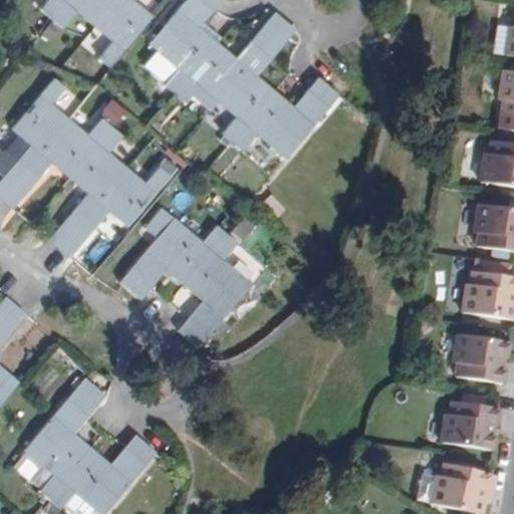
[(47,0),(40,8),(51,18),(66,0),(47,0)]
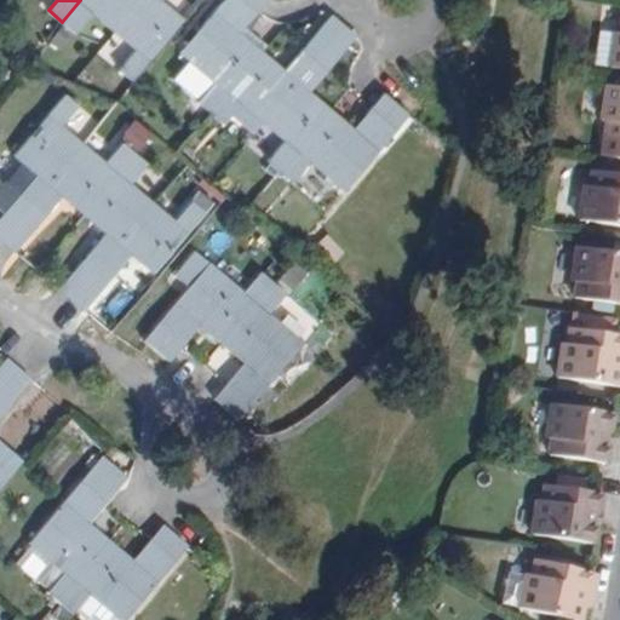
[(80,0),(62,22),(74,33),(92,12),(113,30),(137,0),(80,0)]
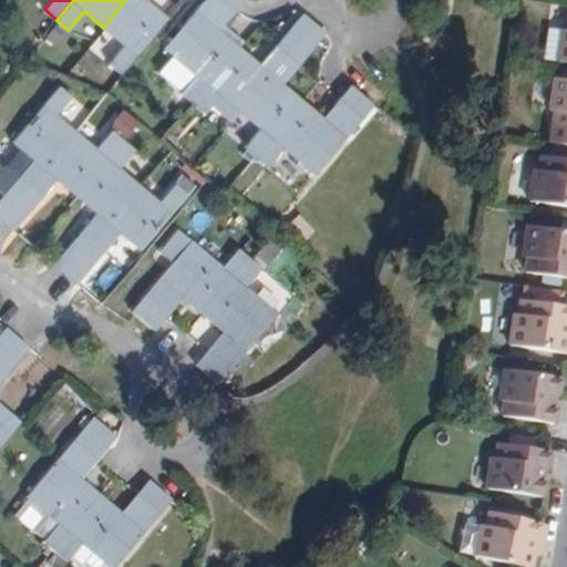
[(125,0),(103,28),(124,45),(109,64),(121,74),(169,19),(148,0),(125,0)]
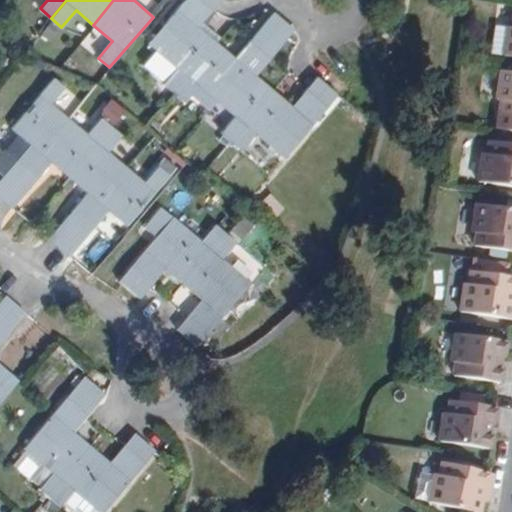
[(173,92),(217,42),(198,26),(203,21),(219,0),(184,0),(149,43),(177,67),(163,85),(173,92)]
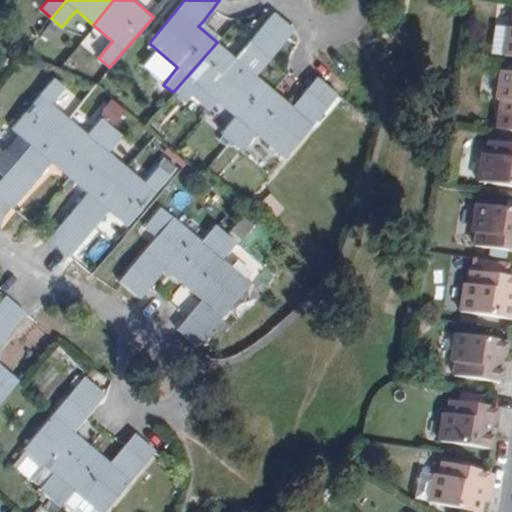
[(284,22),(274,13),(235,57),(217,42),(173,92),(184,102),(199,86),(216,100),(284,22)]
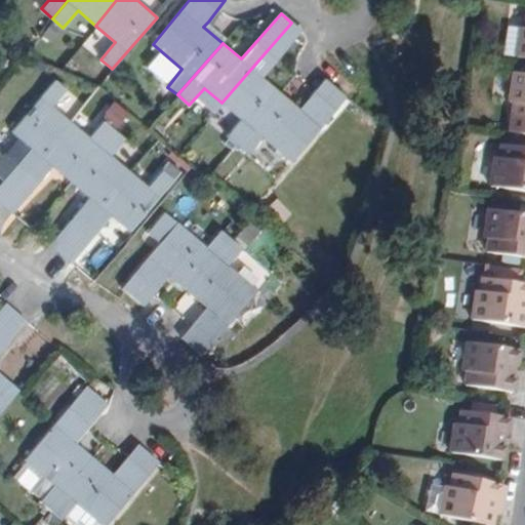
[(227,38),(208,22),(203,27),(223,43),(227,38)]
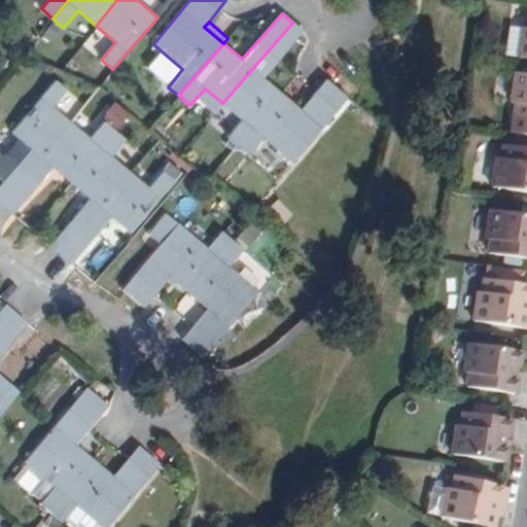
[(266,78),(305,33),(292,23),(222,103),(242,120),(229,137),(238,146),(282,93),(266,78)]
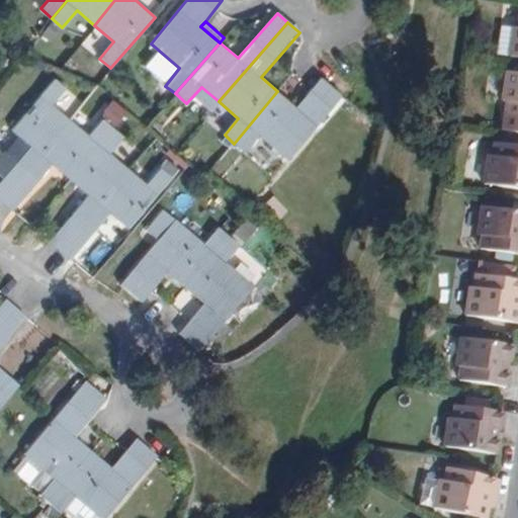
[(511,60),(517,60),(517,30),(516,30),(503,29),(499,57),(511,59),(511,60)]
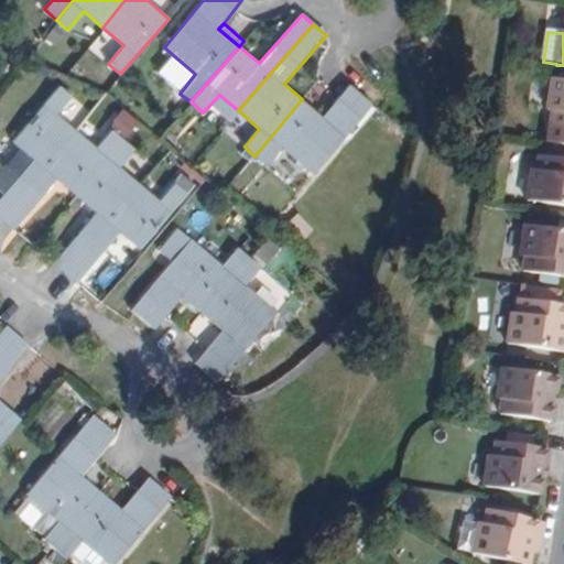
[(551,129),(563,130),(563,83),(554,82),(549,111),(553,114),(551,129)]
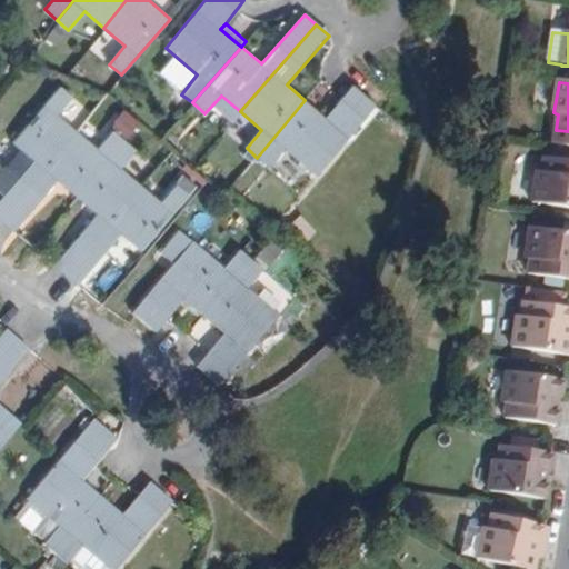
[(0,219),(1,221),(76,131),(57,116),(72,97),(58,85),(10,142),(31,159),(10,186),(0,197),(0,219)]
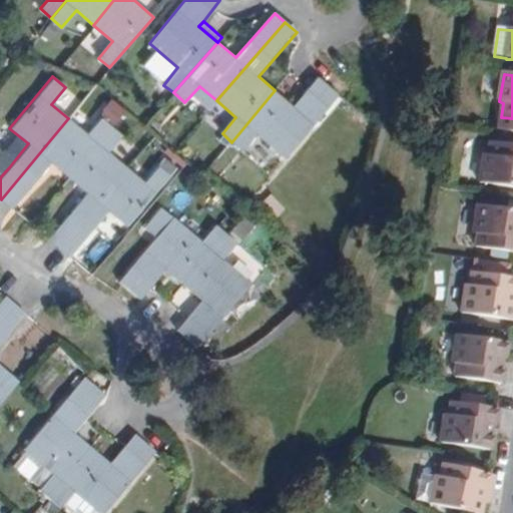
[(339,94),(329,85),(319,77),(294,106),(275,90),(231,142),(242,152),(258,135),(285,157),(318,119),(339,94)]
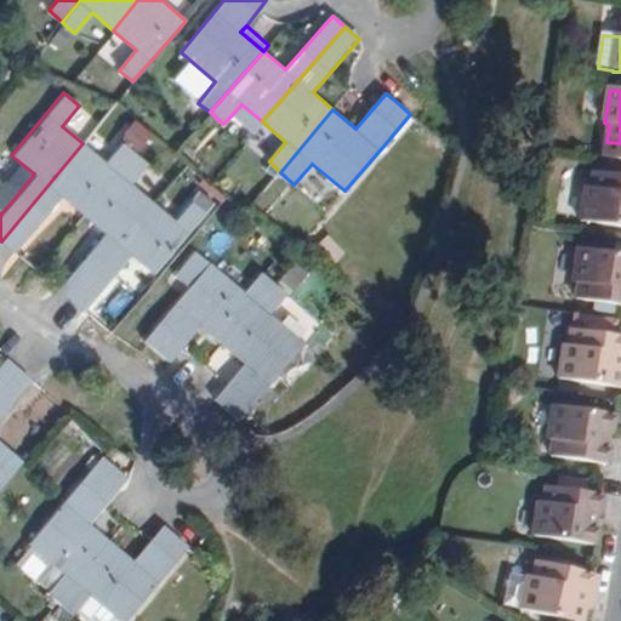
[(84,215),(135,154),(121,142),(104,161),(83,143),(1,241),(15,252),(62,197),(84,215)]
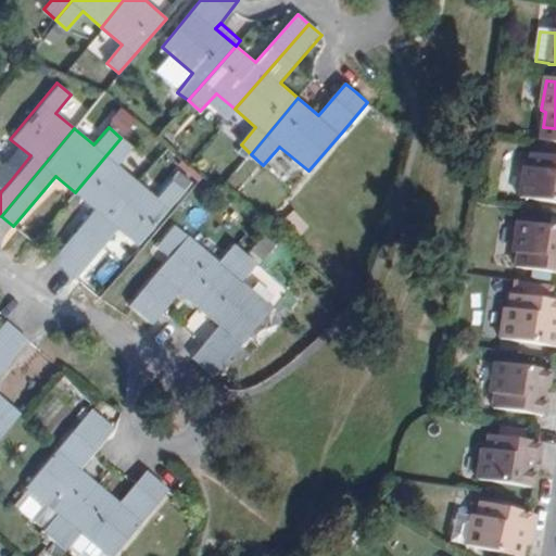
[(65,268),(137,180),(118,166),(134,148),(121,138),(75,192),(95,209),(53,258),(65,268)]
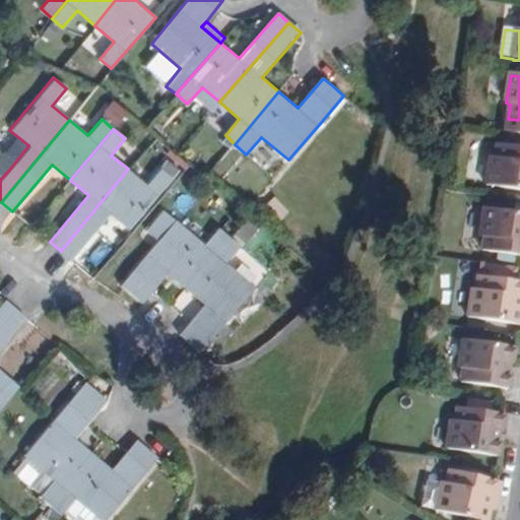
[(28,145),(9,130),(0,141),(11,150),(0,163),(9,170),(28,145)]
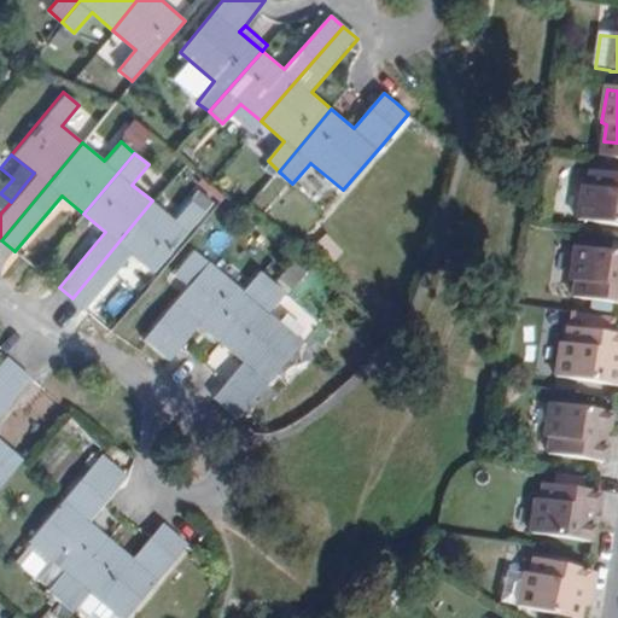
[(617,228),(617,178),(593,174),(590,191),(584,190),(579,223),(617,228)]
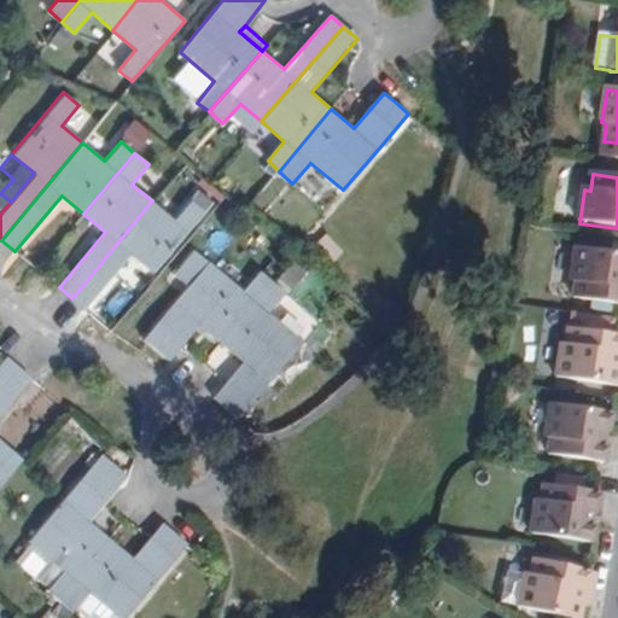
[(73,298),(83,308),(129,251),(155,272),(204,210),(192,199),(187,202),(174,192),(159,207),(152,200),(73,298)]
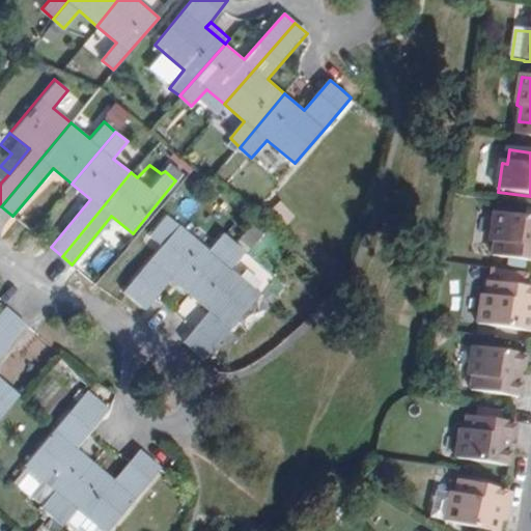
[(530,219),(490,214),(485,242),(490,244),(487,257),(530,262),(530,219)]
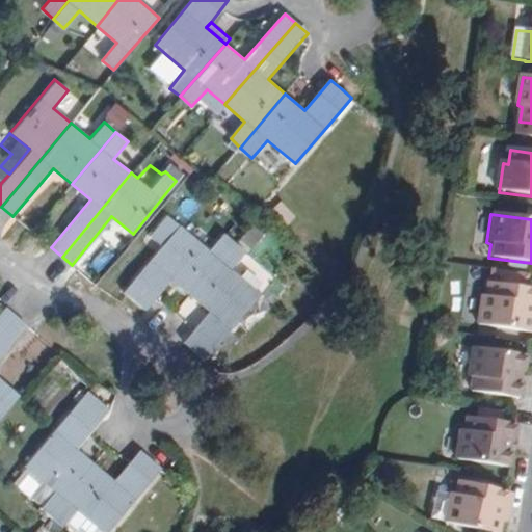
[(190,297),(236,244),(224,234),(209,251),(180,225),(167,215),(149,237),(161,248),(124,291),(147,309),(171,281),(190,297)]
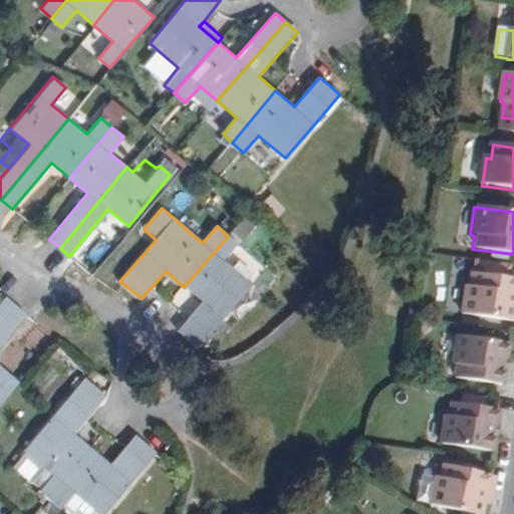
[(238,244),(228,236),(184,287),(201,301),(177,330),(198,348),(251,285),(224,261),(238,244)]
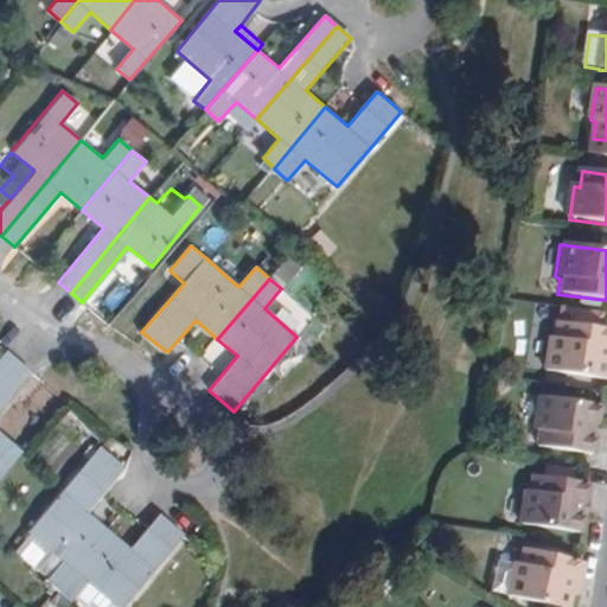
[(606,347),(606,330),(605,330),(554,324),(551,338),(545,338),(541,370),(606,381),(606,378),(606,362),(606,349),(606,347)]
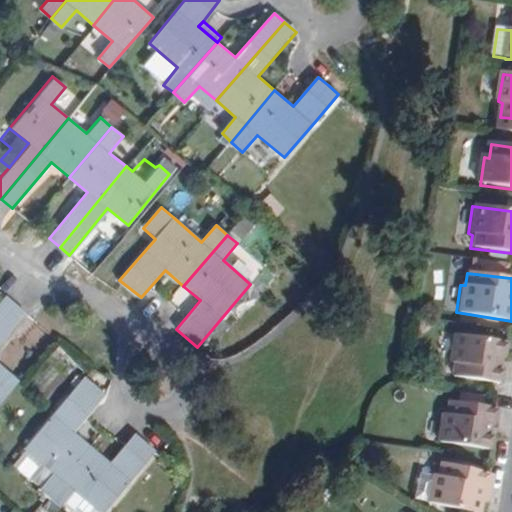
[(0,324),(16,306),(5,297),(3,298),(0,300),(0,324)]
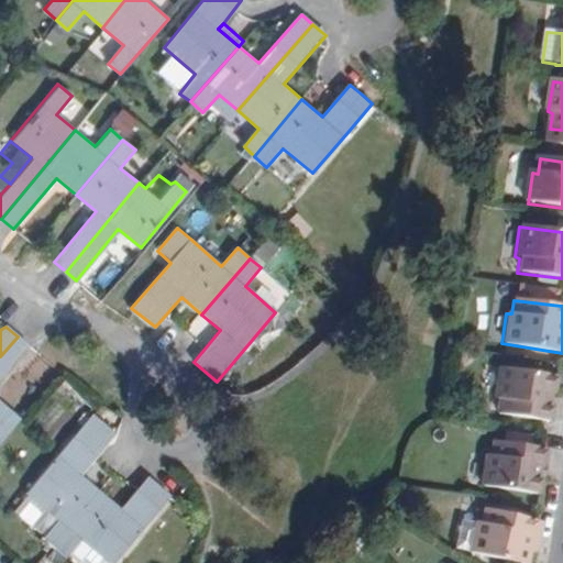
[(0,400),(0,378),(28,346),(28,345),(18,337),(0,356),(0,445),(22,419),(0,400)]
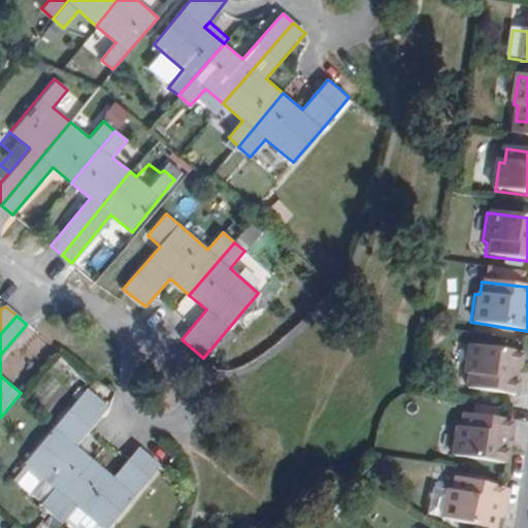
[(508,395),(517,396),(519,382),(514,381),(516,368),(520,369),(522,354),(470,345),(466,373),(469,375),(468,389),(508,395)]
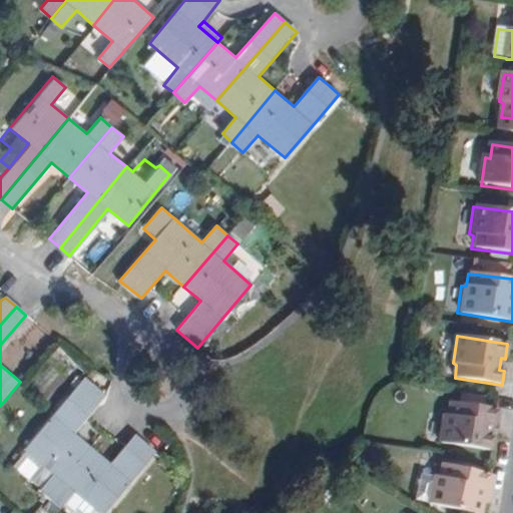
[(51,498),(91,449),(72,433),(105,395),(84,378),(25,448),(52,473),(39,489),(51,498)]
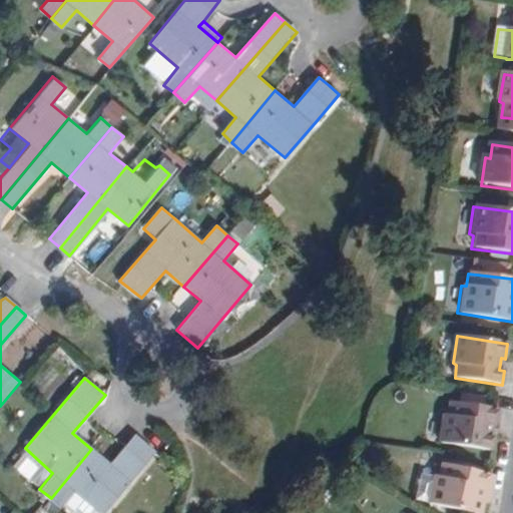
[(496,425),(498,410),(491,408),(452,403),(449,417),(445,416),(441,443),(492,451),(494,436),(490,436),(492,425),(496,425)]
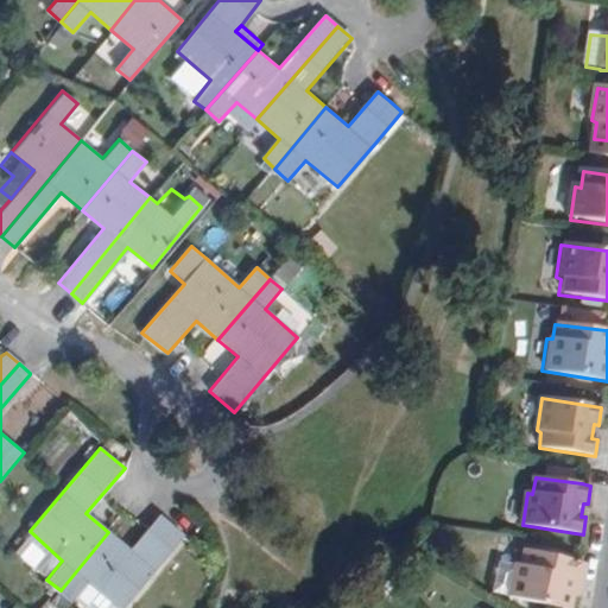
[(130,551),(108,532),(61,590),(73,601),(88,582),(116,607),(124,607),(184,534),(159,514),(130,551)]
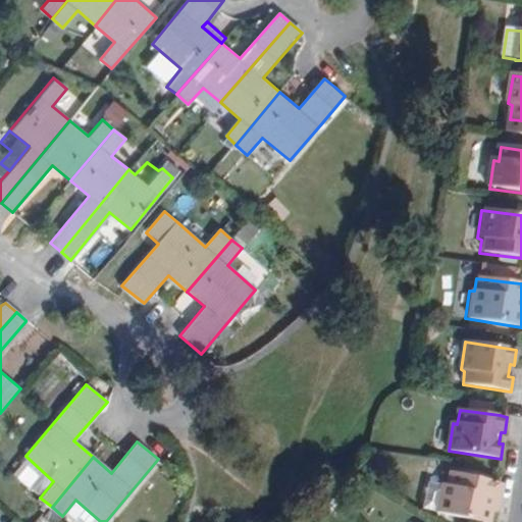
[(494,497),(498,483),(448,472),(445,485),(439,485),(439,486),(424,483),(418,509),(432,513),(471,521),(488,521),(491,511),(488,510),(490,497),(494,497)]
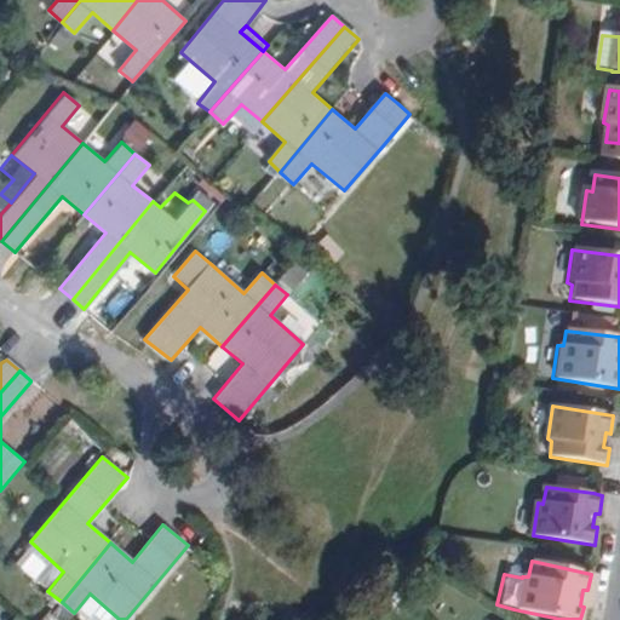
[(598,585),(600,577),(591,574),(587,590),(583,590),(580,606),(584,607),(590,608),(595,592),(597,592),(598,585)]
